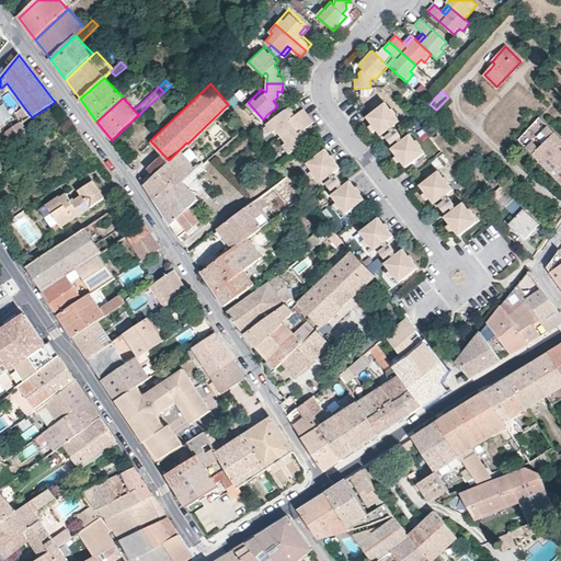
[(400,122),(396,115),(397,114),(392,109),(391,110),(386,103),(367,117),(373,124),(376,129),(379,133),(385,134),(390,130),(393,127),(400,122)]
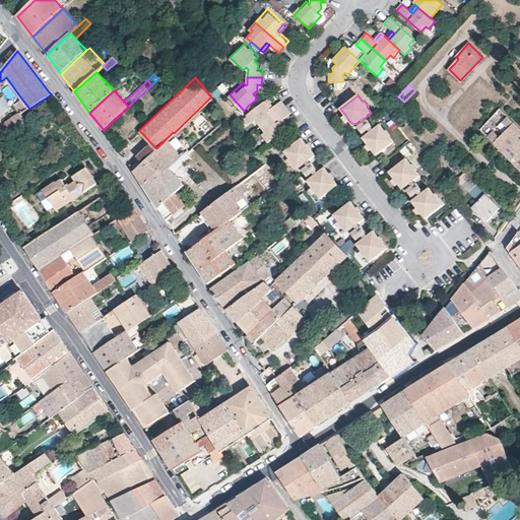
[(274,105),(268,96),(265,100),(270,107),(274,105)]
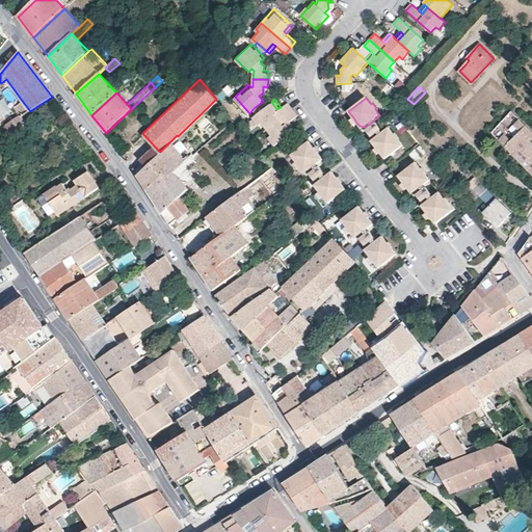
[(0,117),(1,120),(12,113),(5,100),(0,103),(0,117)]
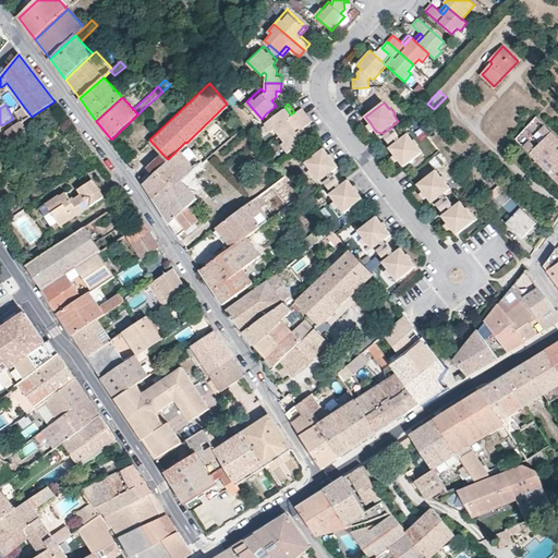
[(280,133),(307,112),(303,106),(294,112),(290,114),(284,107),(276,113),(269,118),(265,121),(273,130),(276,128),(280,133)]
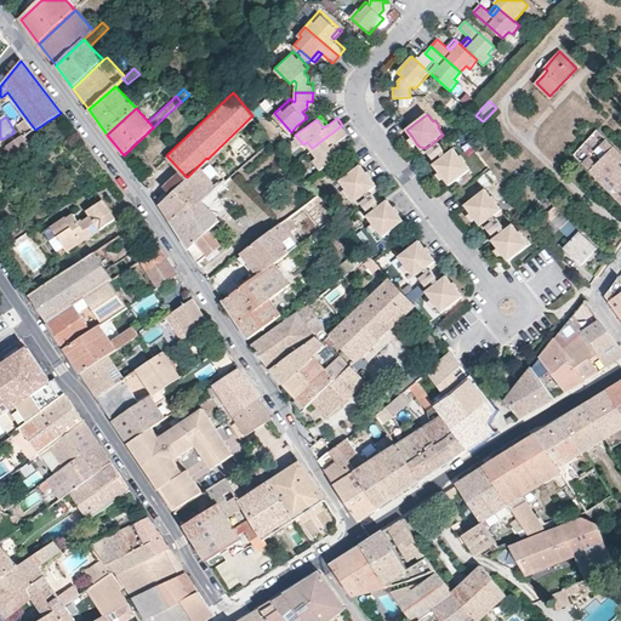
[(24,137),(35,130),(27,119),(17,126),(24,136),(24,137)]
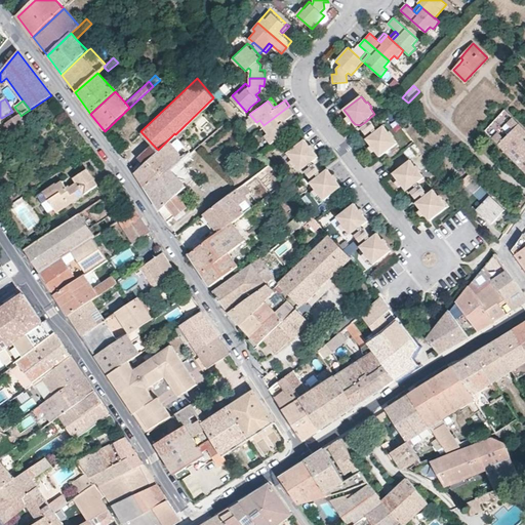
[(255,103),(250,107),(253,111),(259,107),(255,103)]
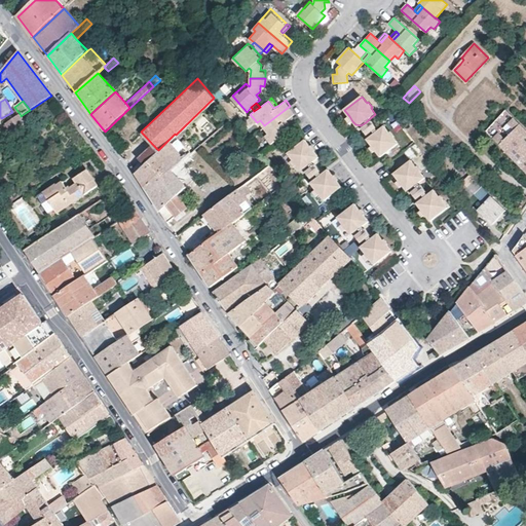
[(290,128),(284,121),(288,118),(295,112),(290,106),(264,125),(269,132),(266,135),(272,143),(290,128)]
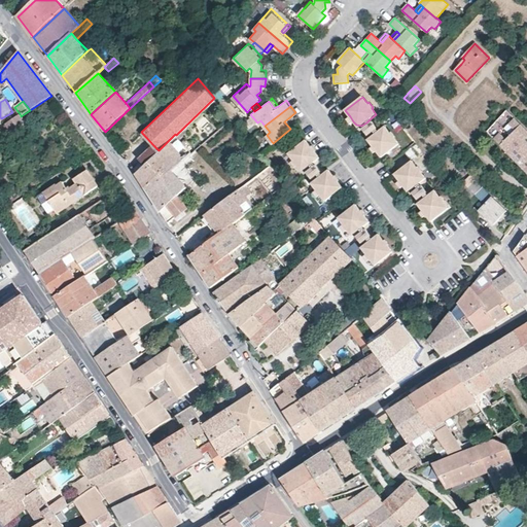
[(526,131),(507,110),(487,132),(526,171),(526,131)]
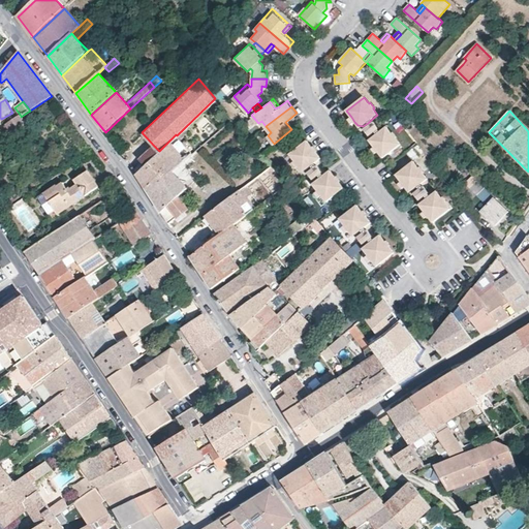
[(21,117),(21,116),(6,125),(16,138),(29,129),(21,117)]
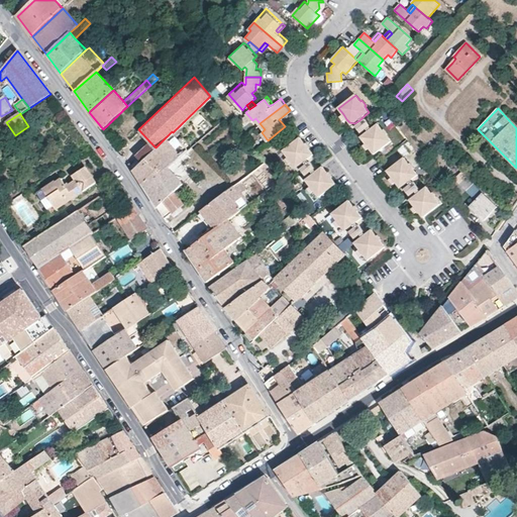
[(288,124),(283,116),(279,119),(285,126),(288,124)]
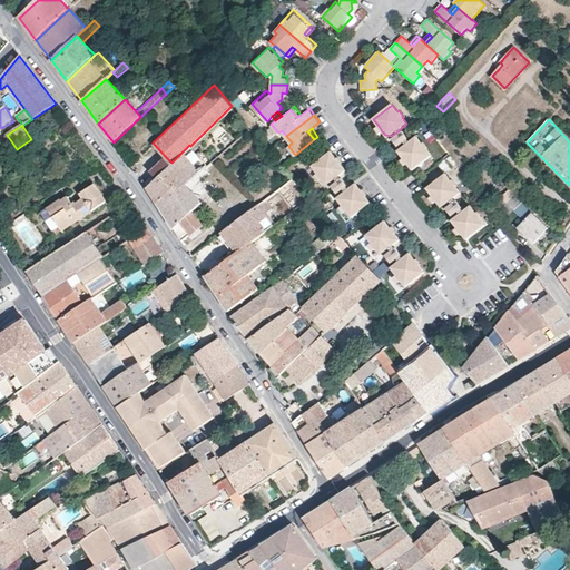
[(395,144),(405,135),(402,131),(400,129),(396,133),(399,135),(392,139),(395,144)]
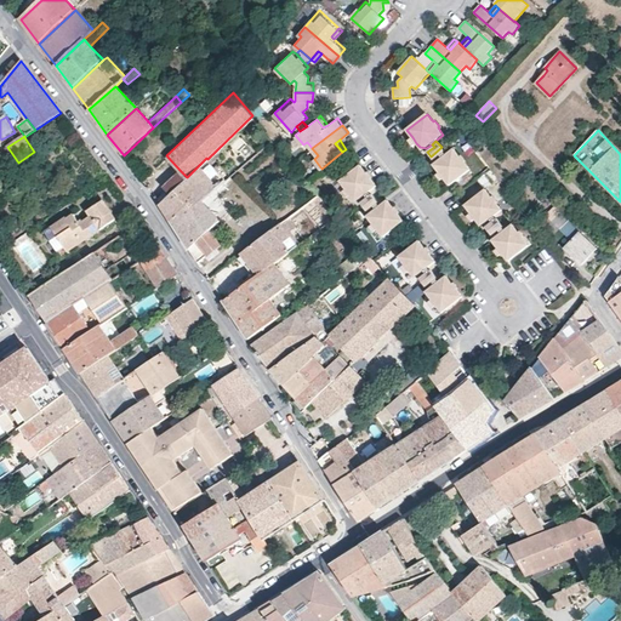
[(446,155),(444,153),(445,152),(442,147),(431,157),(434,160),(440,155),(443,158),(446,155)]
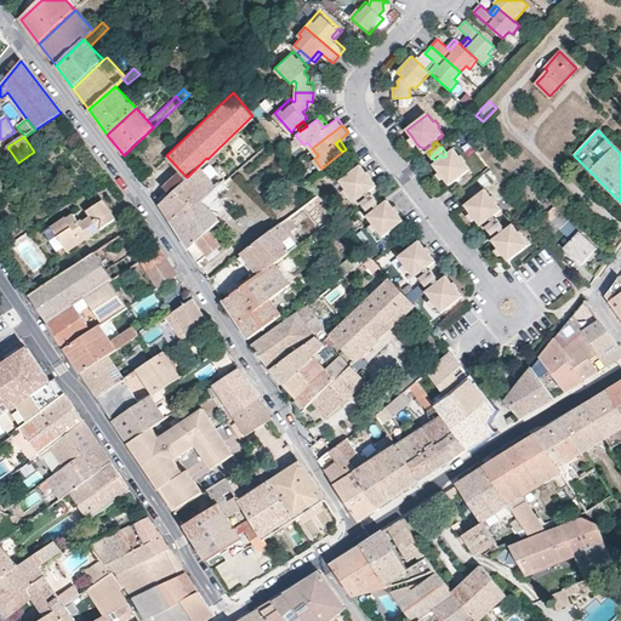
[(450,186),(471,170),(465,163),(466,161),(462,155),(461,157),(455,149),(446,155),(443,158),(437,163),(437,169),(439,172),(444,178),(450,186)]
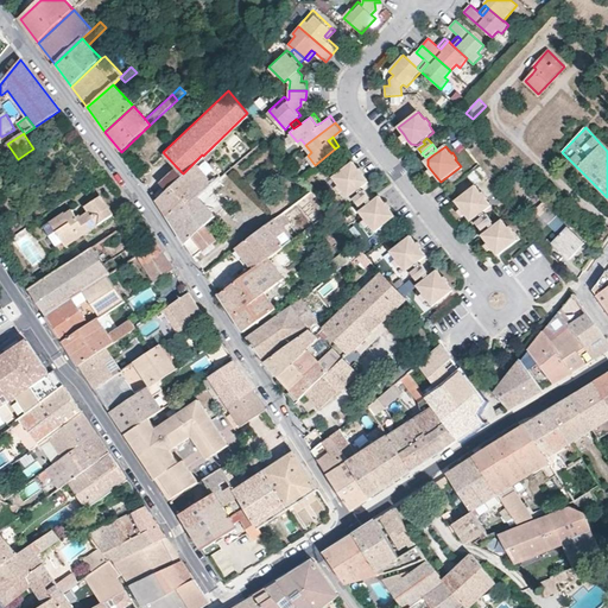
[(198,195),(220,173),(203,156),(202,154),(183,173),(168,187),(164,189),(156,197),(166,214),(192,190),(198,195)]
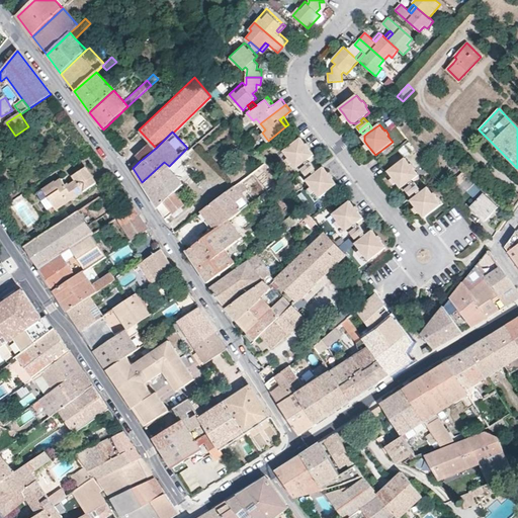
[(316,152),(311,145),(312,144),(309,140),(307,141),(301,135),(284,148),(289,154),(293,159),(295,162),(301,163),(306,159),(310,157),(316,152)]
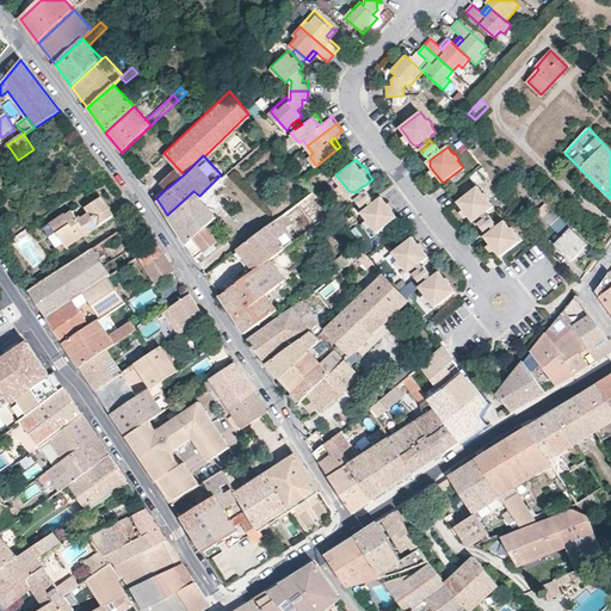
[(168,187),(184,174),(177,167),(162,180),(168,187)]
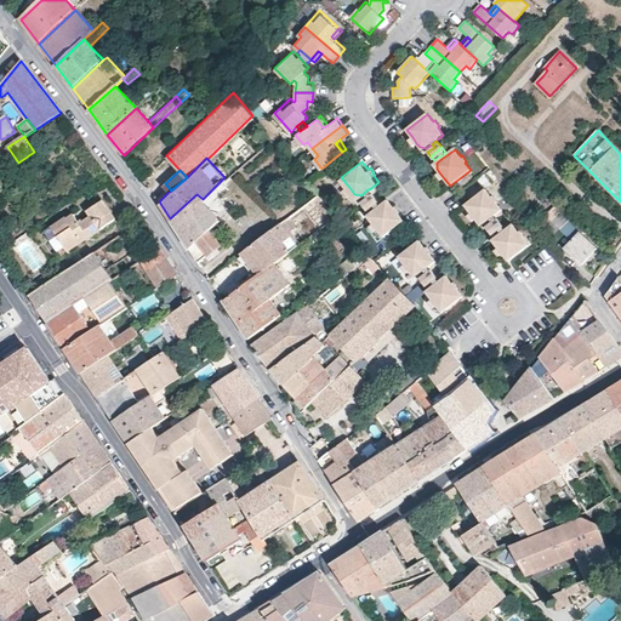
[(377,194),(374,189),(372,191),(371,188),(366,191),(369,193),(363,199),(365,203),(377,194)]
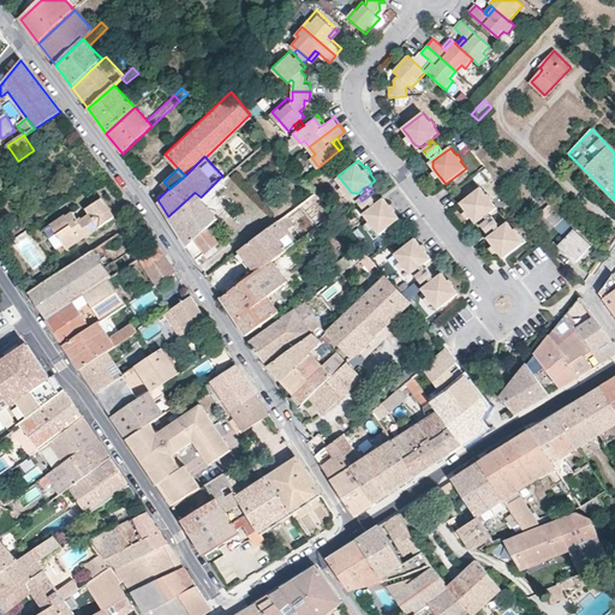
[(495,207),(489,199),(491,198),(487,193),(485,193),(479,186),(459,203),(469,215),(472,220),(478,220),(484,216),(488,214),(495,207)]
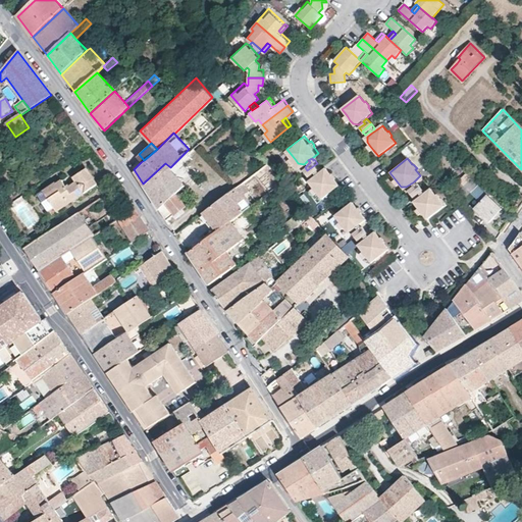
[(134,169),(141,162),(139,160),(132,166),(134,169)]
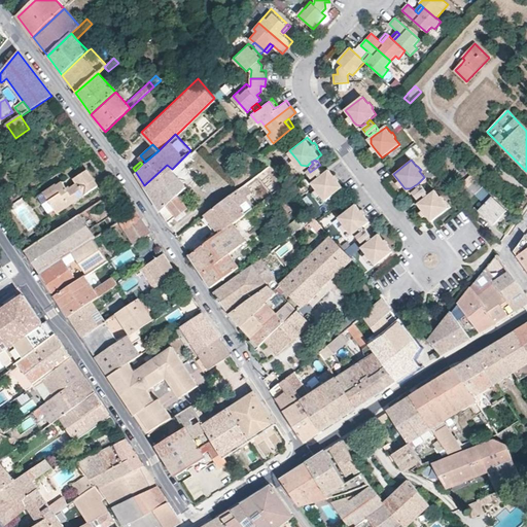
[(144,185),(167,220),(186,205),(177,194),(186,184),(172,169),(167,165),(144,185)]
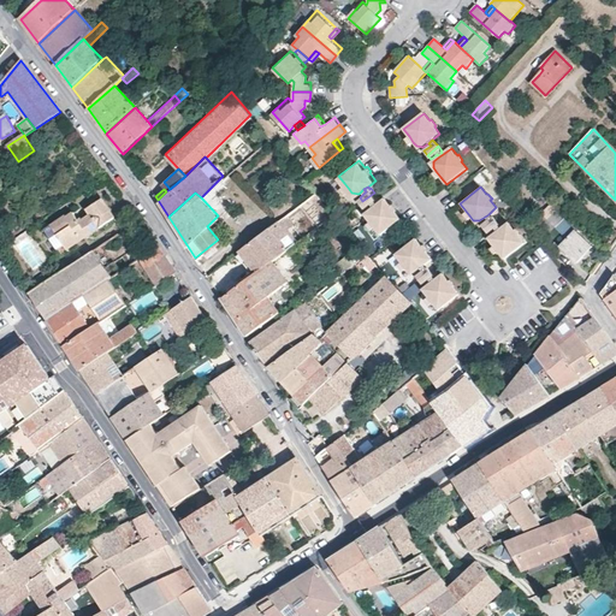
[(379,200),(377,197),(378,197),(374,193),(362,201),(366,206),(373,201),(374,203),(377,202),(379,200)]
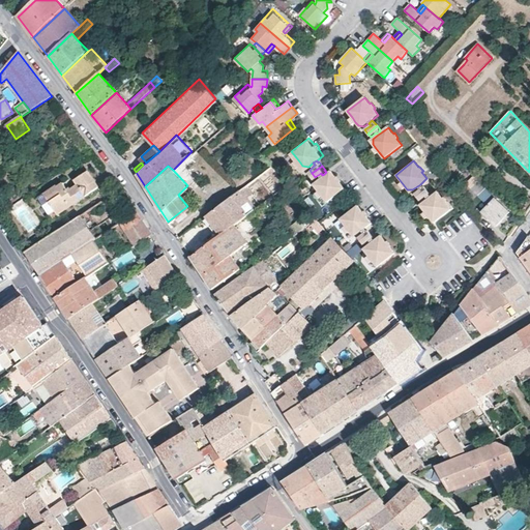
[(288,185),(272,167),(267,171),(283,189),(288,185)]
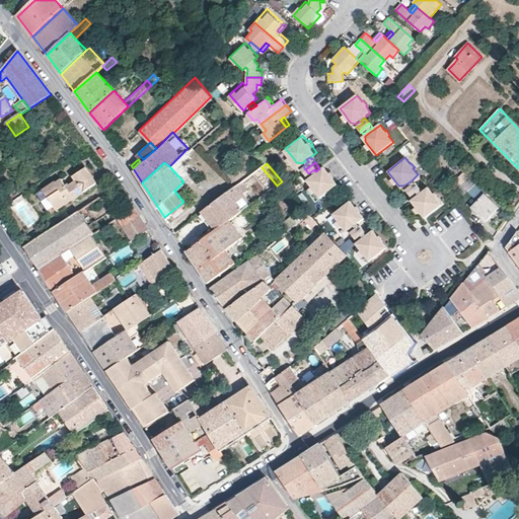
[(339,181),(334,174),(336,173),(331,169),(330,170),(325,163),(319,168),(317,170),(315,171),(311,174),(310,180),(313,183),(316,189),(321,195),(339,181)]
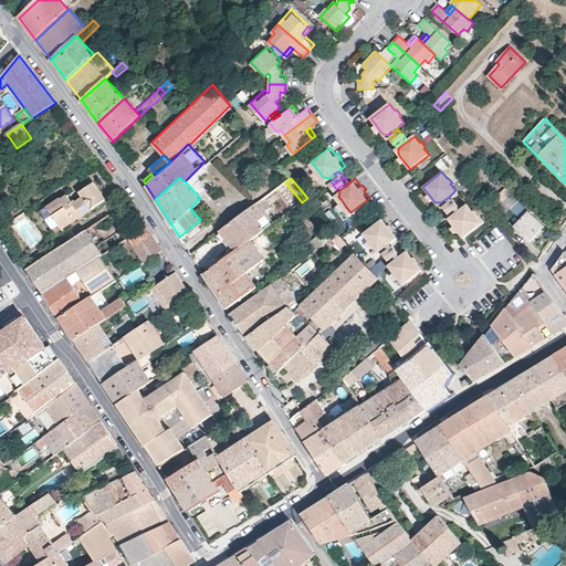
[(66,196),(61,199),(62,200),(48,209),(59,224),(62,230),(106,200),(95,182),(80,192),(83,197),(73,205),(66,196)]
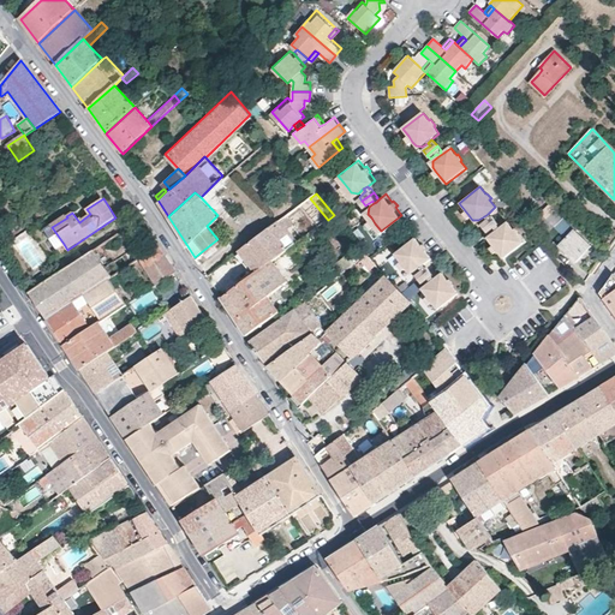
[(548,220),(560,208),(554,202),(543,214),(548,220)]
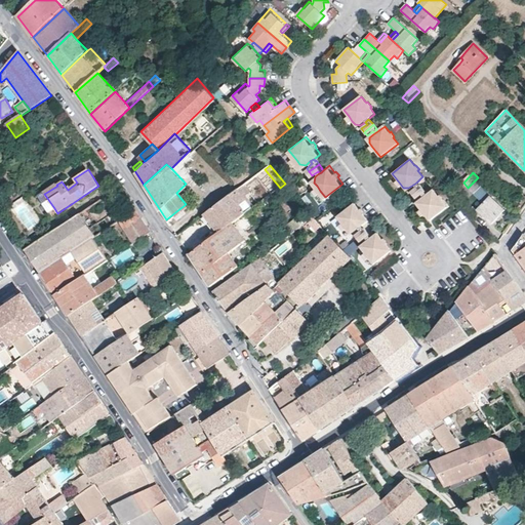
[(492,191),(478,177),(468,188),(475,194),(480,188),(488,196),(492,191)]
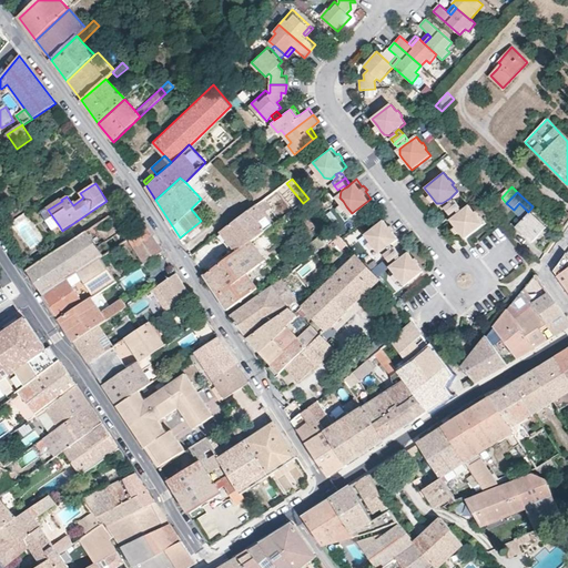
[(446,211),(456,202),(453,199),(452,200),(450,198),(447,200),(448,202),(443,206),(446,211)]
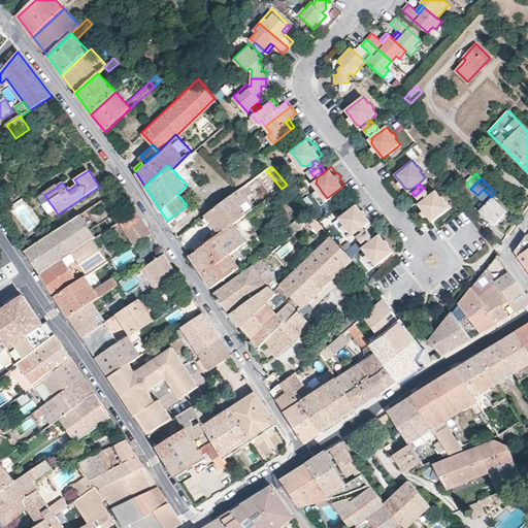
[(44,195),(58,187),(57,186),(56,185),(38,197),(48,213),(55,209),(44,195)]
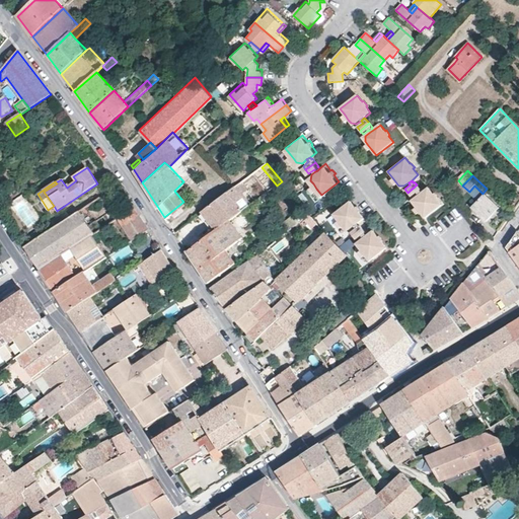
[(304,191),(316,201),(321,195),(309,184),(304,191)]
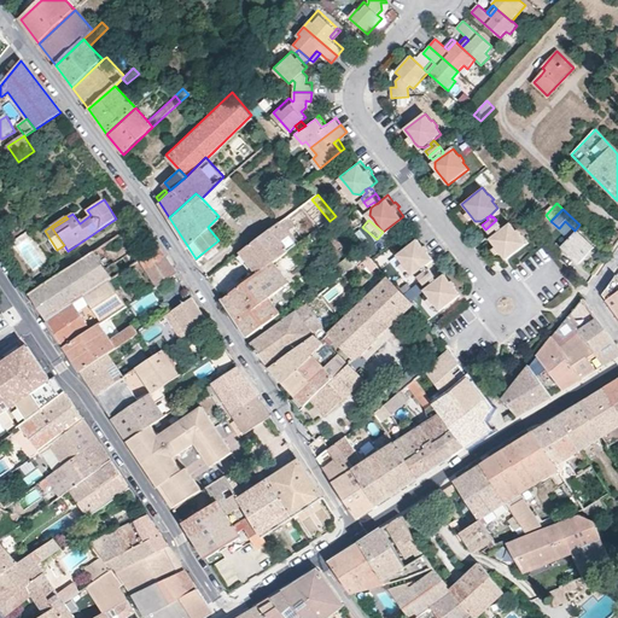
[(501,228),(499,226),(500,225),(496,220),(485,229),(489,233),(495,228),(497,232),(499,231),(501,228)]
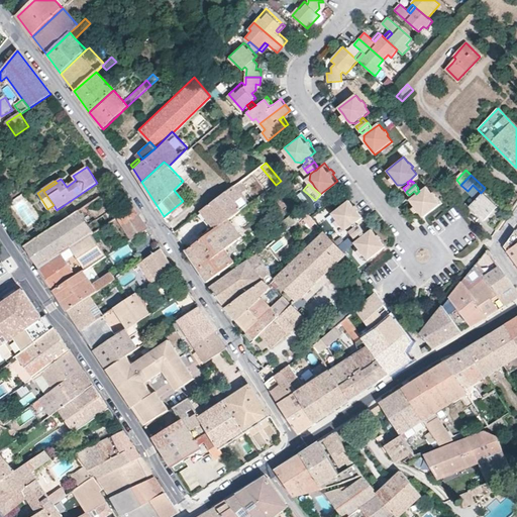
[(475,198),(481,193),(473,185),(468,191),(475,198)]
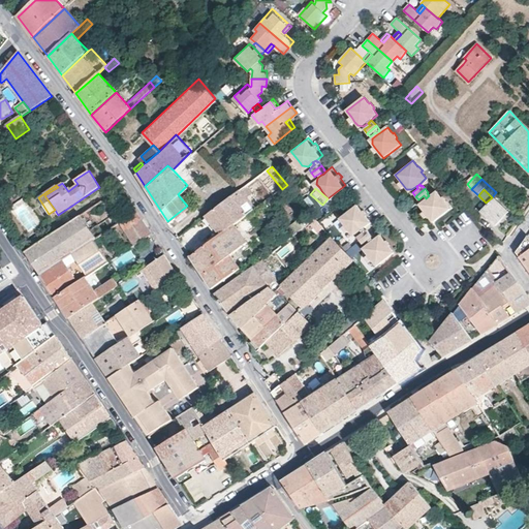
[(235,225),(255,210),(254,209),(240,191),(240,190),(206,216),(206,217),(220,235),(234,224),(235,225)]
